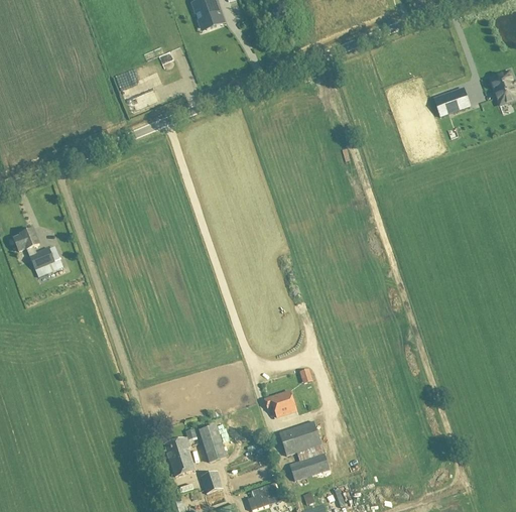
[(215,9),(220,7),(217,0),(197,0),(200,9),(195,11),(199,22),(204,20),(207,27),(220,23),(215,9)]
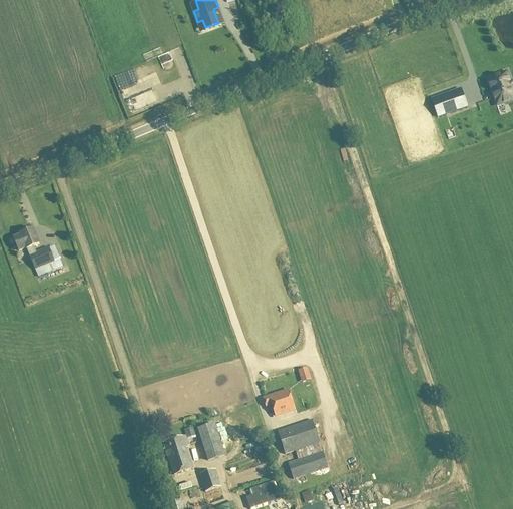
[(127,87),(168,71),(162,57),(121,72),(127,87)]
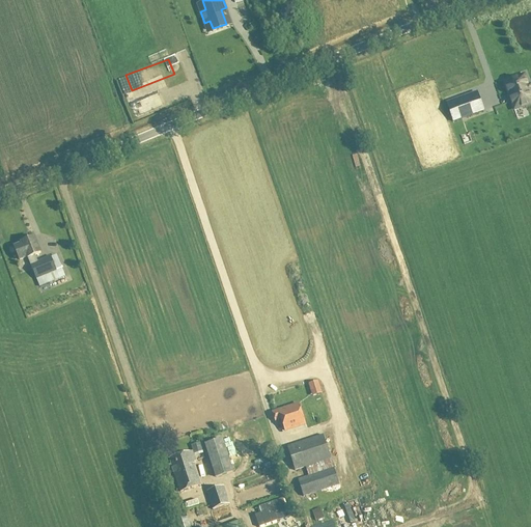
[(530,92),(524,72),(504,79),(513,106),(530,100),(530,92)]
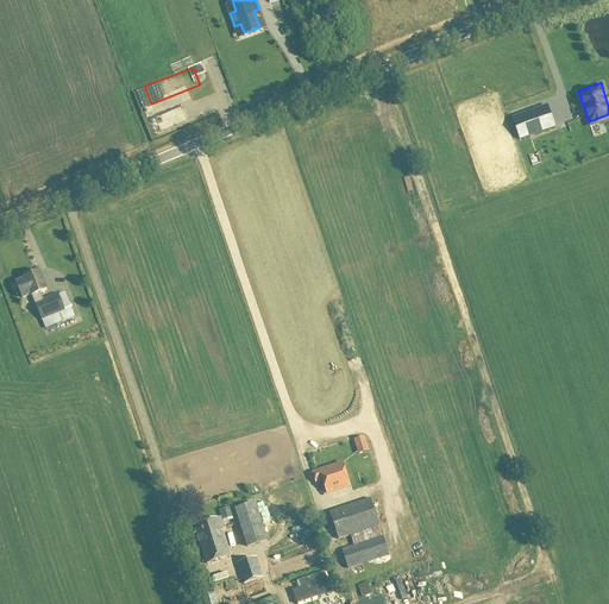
[(554,123),(547,101),(512,114),(520,136),(554,123)]
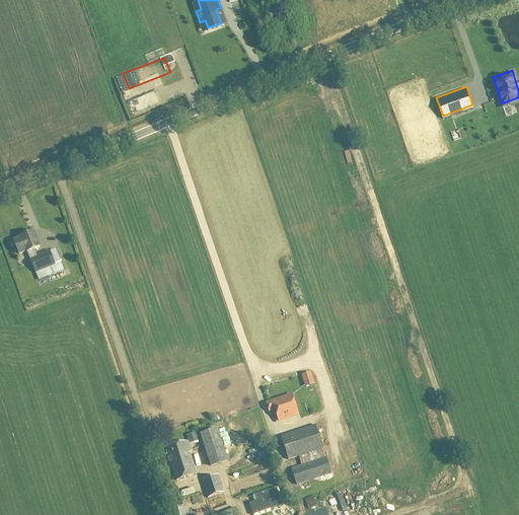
[(34,270),(55,262),(49,247),(35,252),(33,246),(39,244),(32,229),(20,234),(21,235),(13,238),(18,251),(26,248),(34,270)]
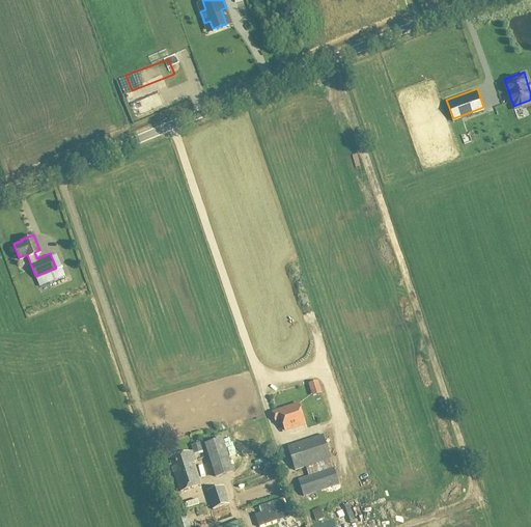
[(317,379),(309,381),(312,392),(320,390),(317,379)]
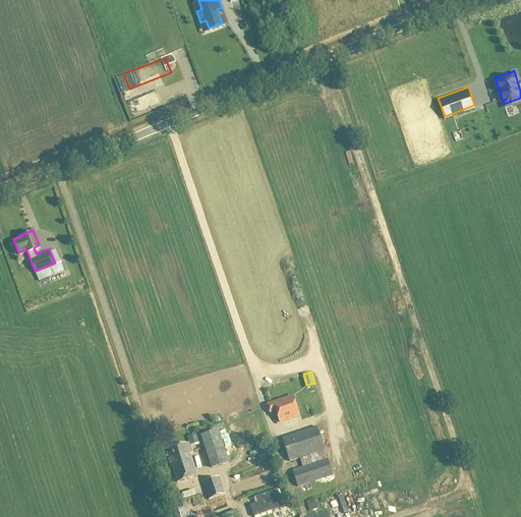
[(298,413),(292,394),(268,402),(270,409),(277,407),(280,419),(298,413)]
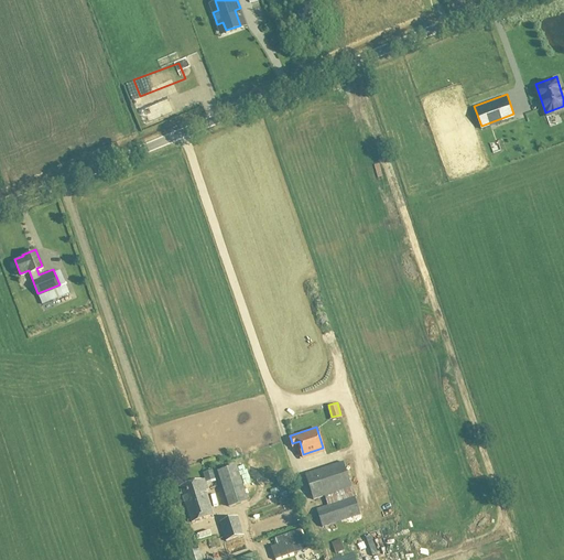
[(350,484),(343,459),(304,472),(312,497),(350,484)]
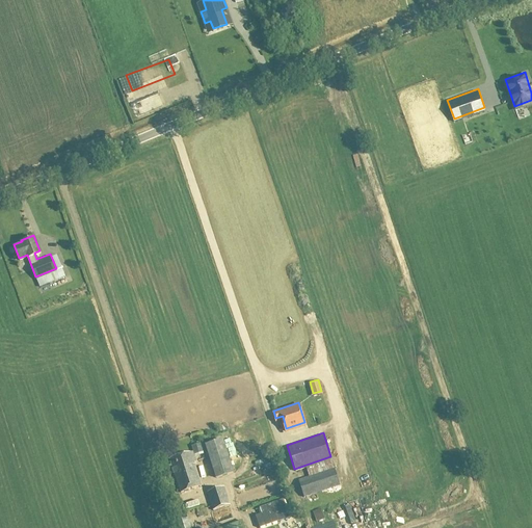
[(222,438),(206,442),(215,475),(232,470),(222,438)]
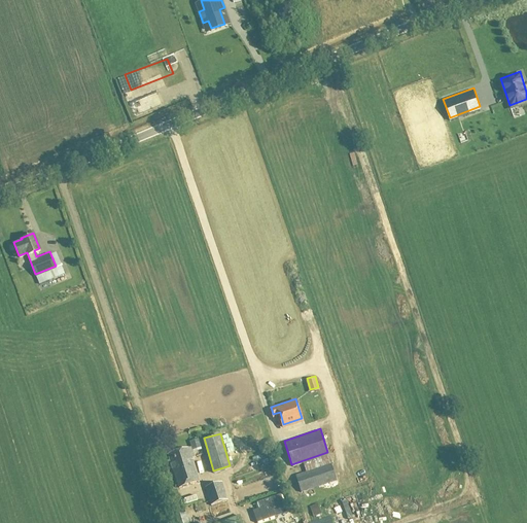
[(191,454),(194,454),(190,446),(188,446),(168,452),(178,485),(199,479),(191,454)]
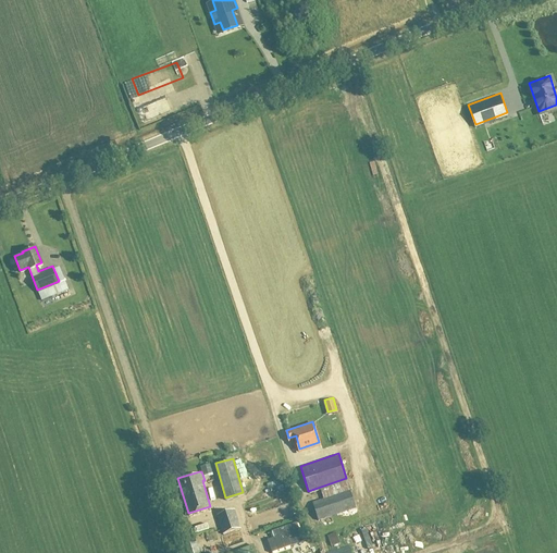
[(288,486),(286,471),(275,474),(275,480),(269,481),(270,488),(288,486)]
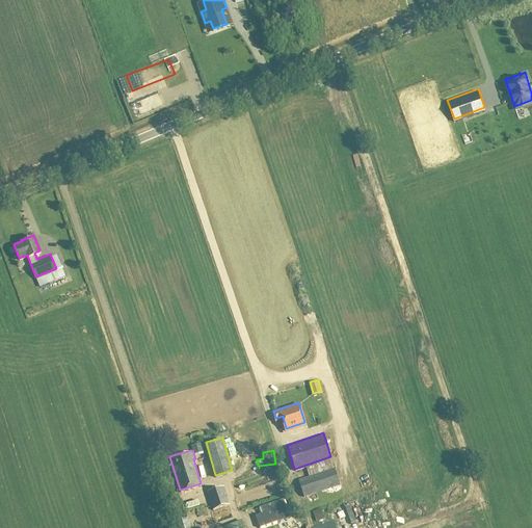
[(298,478),(303,495),(340,483),(335,467),(298,478)]
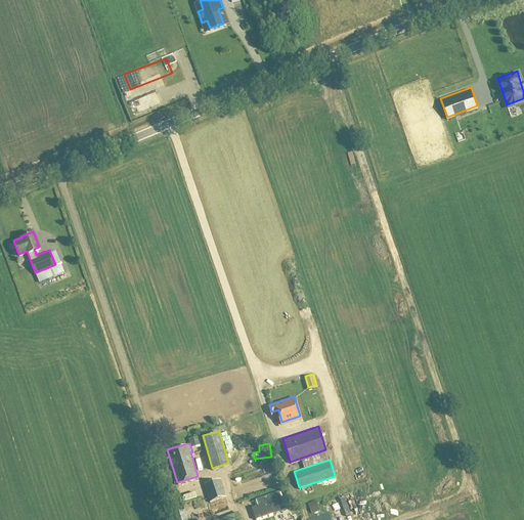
[(204,482),(209,500),(225,494),(220,476),(204,482)]
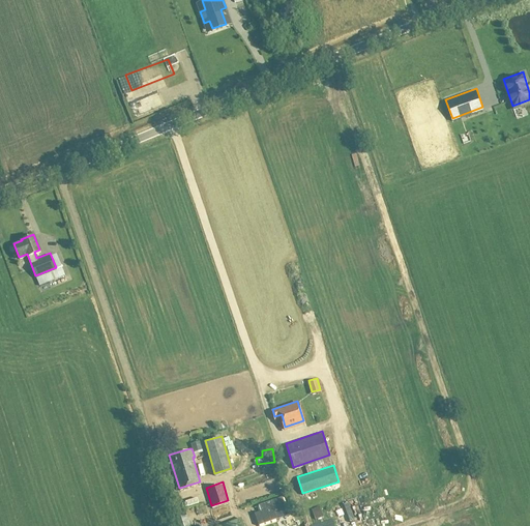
[(257,503),(260,509),(254,512),(258,523),(287,513),(281,495),(257,503)]
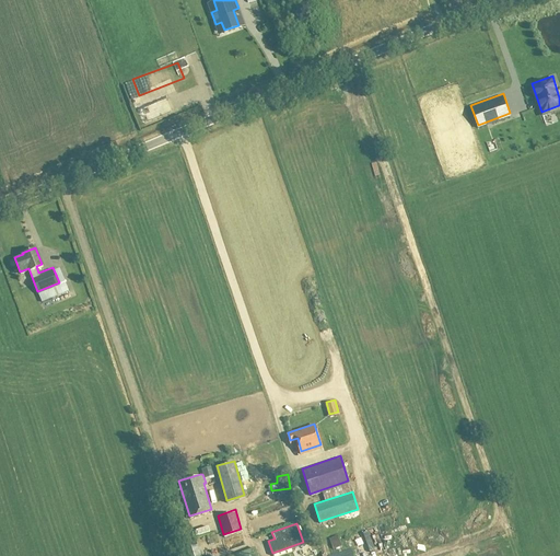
[(337,533),(329,536),(333,546),(341,544),(337,533)]
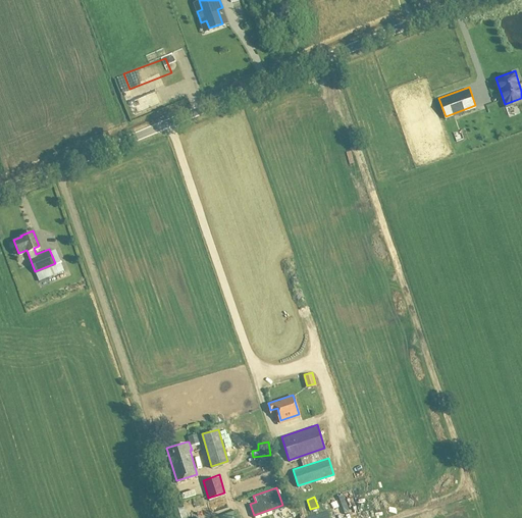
[(186,517),(183,508),(171,511),(172,517),(186,517)]
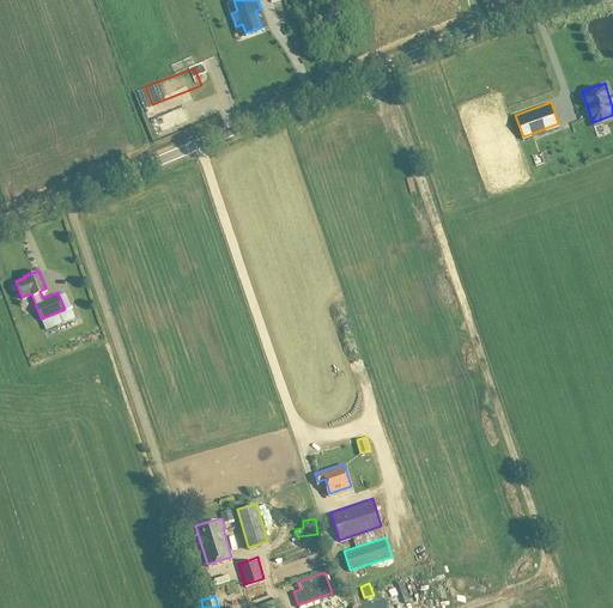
[(278,596),(247,607),(280,607),(283,607),(278,596)]
